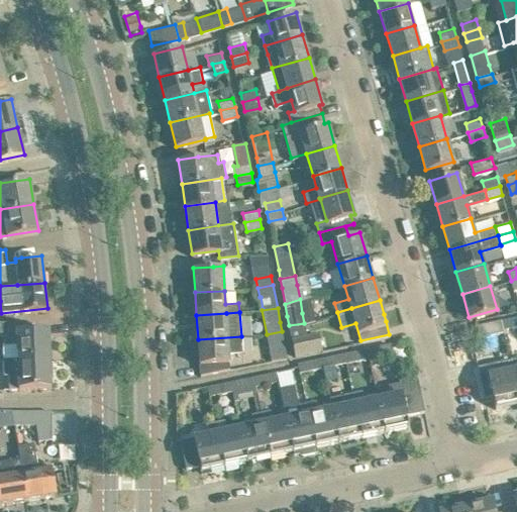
[(516,323),(516,314),(501,318),(503,327),(516,323)]
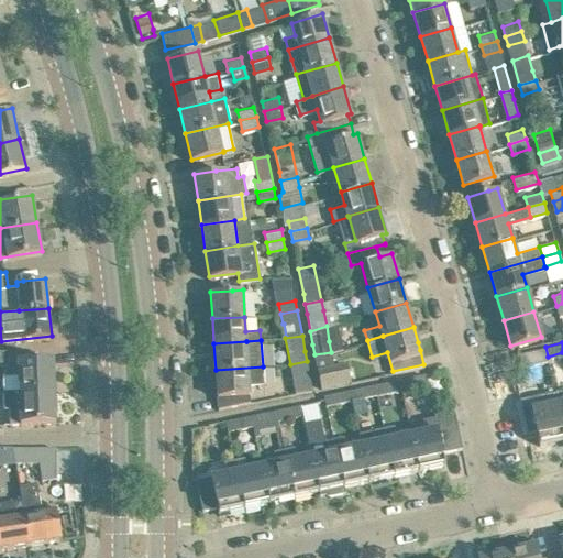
[(549,359),(548,357),(545,347),(519,352),(522,365),(549,359)]
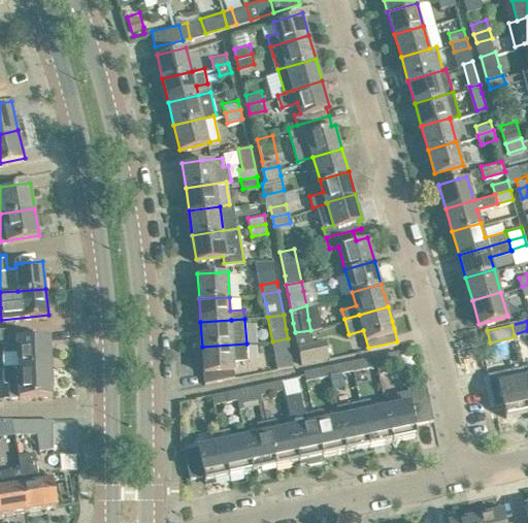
[(314,342),(310,330),(295,332),(297,342),(298,346),(314,342)]
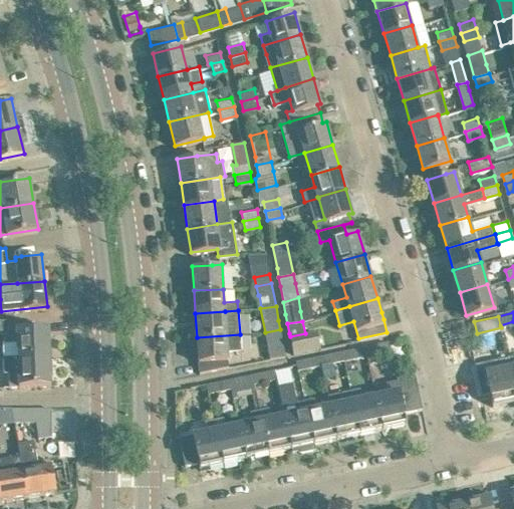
[(48,325),(28,326),(16,326),(16,327),(5,327),(6,331),(3,331),(3,341),(16,341),(17,353),(17,354),(49,353),(48,325)]
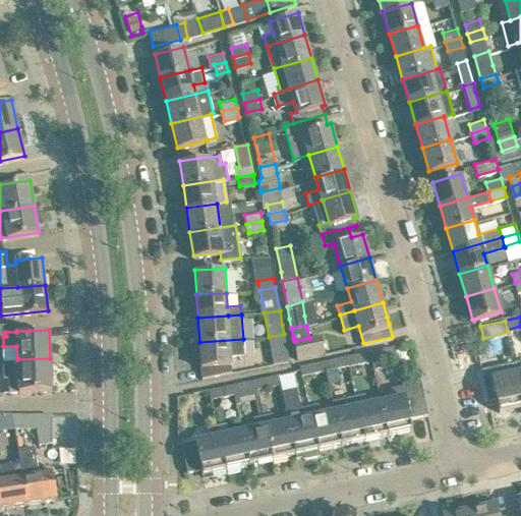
[(289,358),(284,334),(269,337),(274,361),(289,358)]
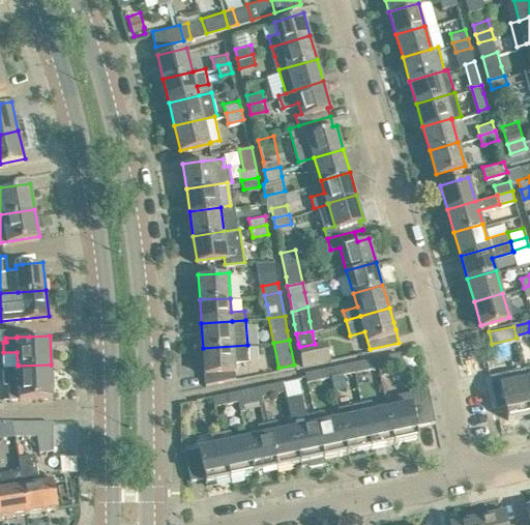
[(326,341),(315,344),(299,347),(302,362),(329,357),(326,341)]
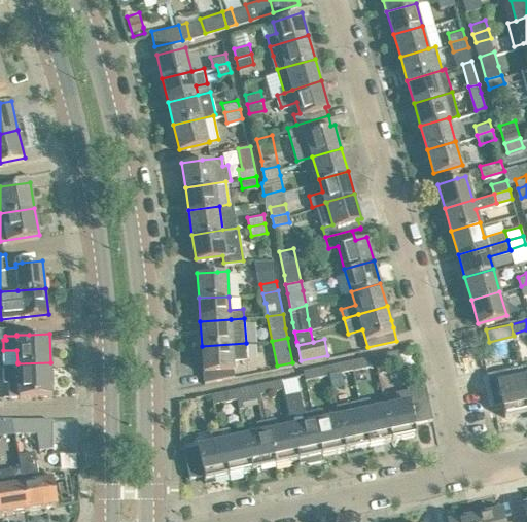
[(246,357),(246,343),(202,346),(204,381),(235,375),(234,372),(234,369),(233,364),(233,361),(233,358),(246,357)]
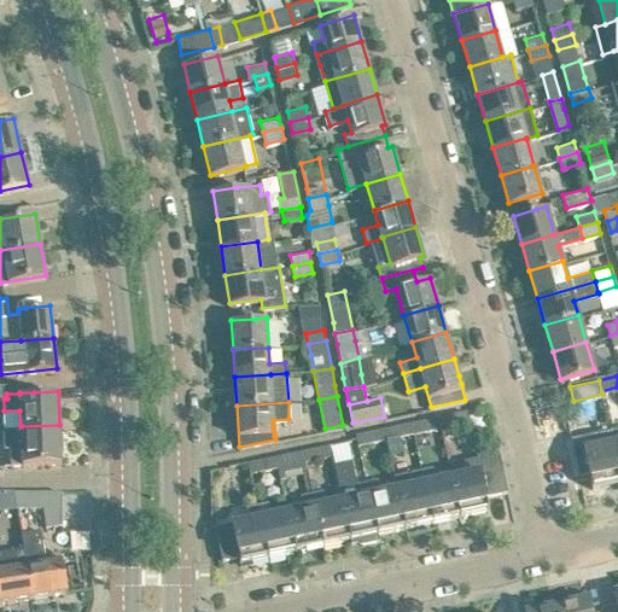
[(466,408),(438,414),(441,429),(470,423),(466,408)]
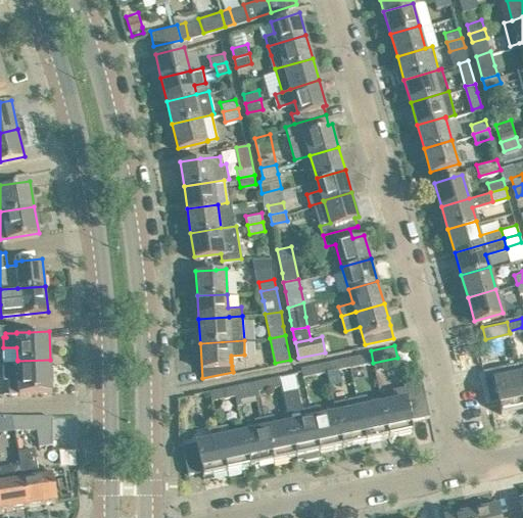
[(369,361),(367,351),(347,356),(349,365),(369,361)]
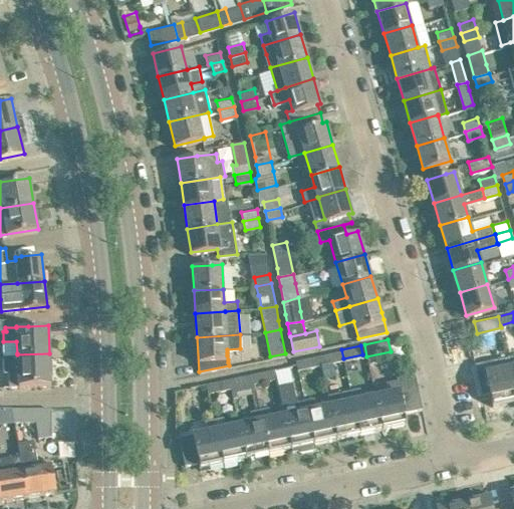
[(339,359),(337,350),(318,354),(320,363),(339,359)]
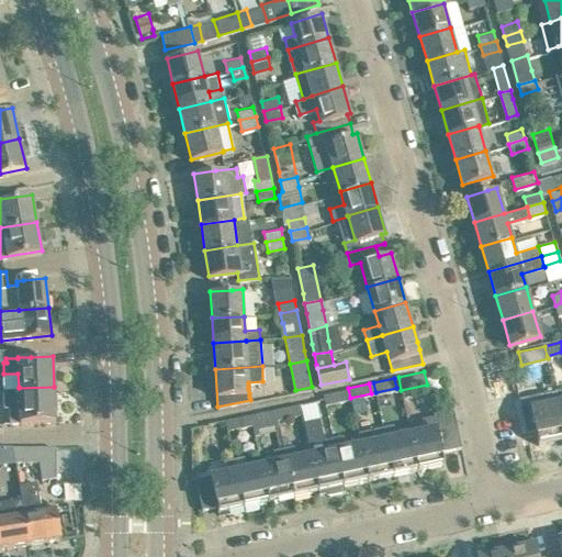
[(55,421),(54,387),(19,388),(19,387),(3,388),(4,407),(9,407),(10,422),(55,421)]
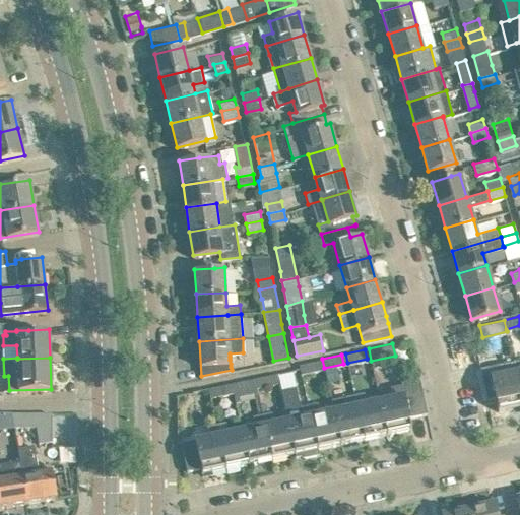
[(302,372),(321,368),(319,360),(300,364),(302,372)]
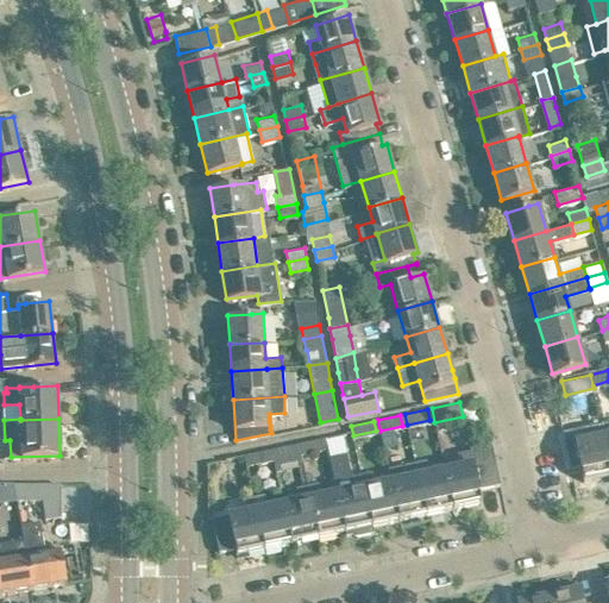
[(608,472),(608,459),(601,421),(589,424),(591,437),(575,440),(583,479),(608,472)]
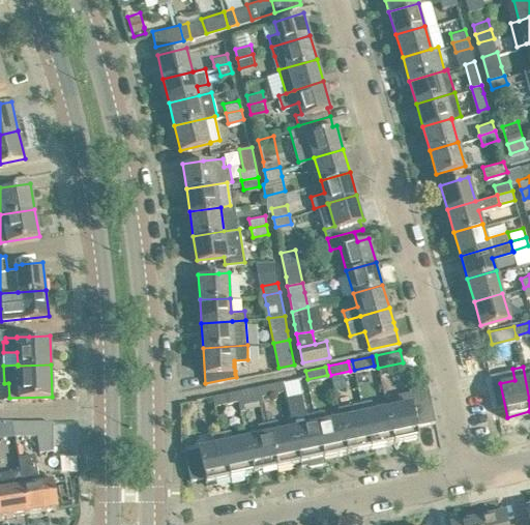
[(259,384),(261,394),(281,389),(278,380),(259,384)]
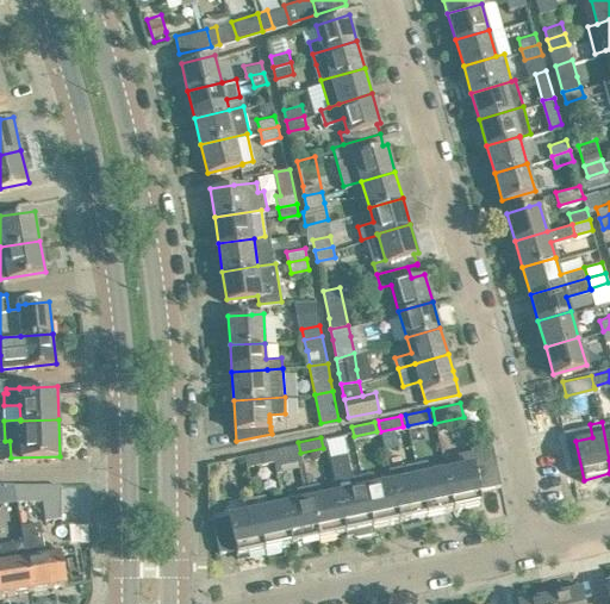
[(297,459),(294,443),(272,448),(274,459),(277,469),(282,468),(281,462),(297,459)]
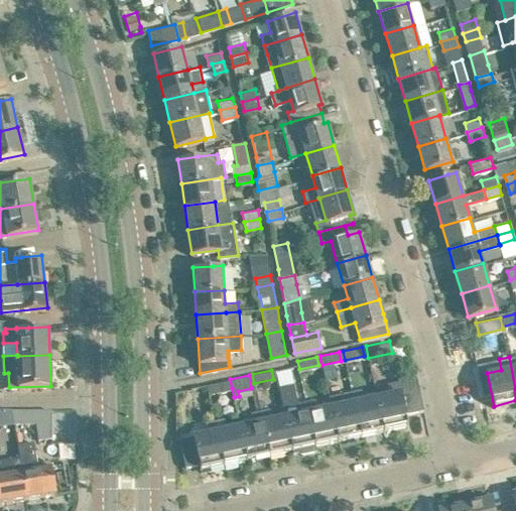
[(405,412),(423,408),(416,377),(388,383),(390,393),(377,396),(384,429),(407,424),(405,412)]
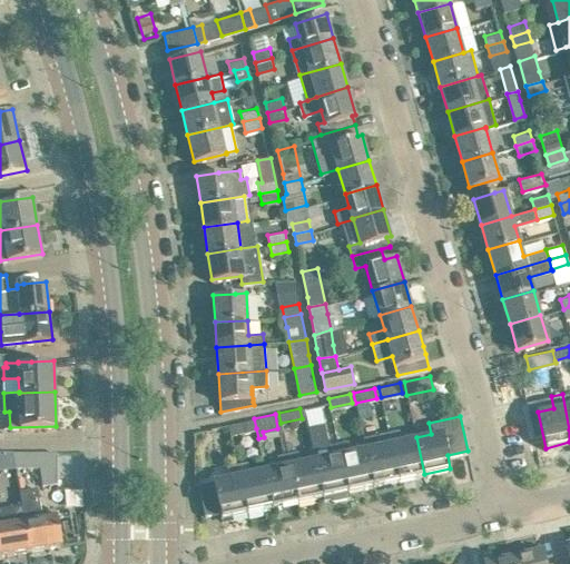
[(256,428),(254,418),(227,424),(229,434),(256,428)]
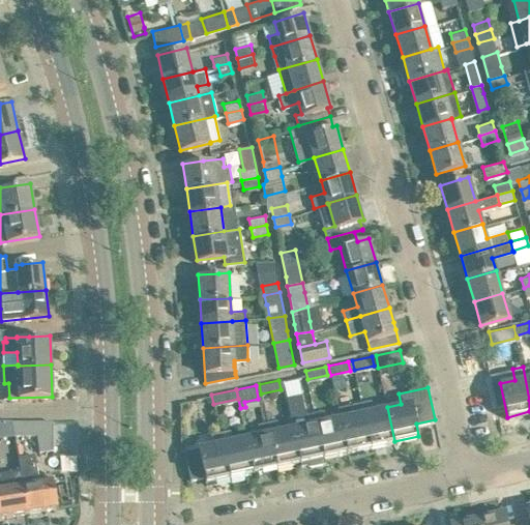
[(324,456),(315,411),(304,413),(300,394),(287,396),(294,427),(301,461),(324,456)]
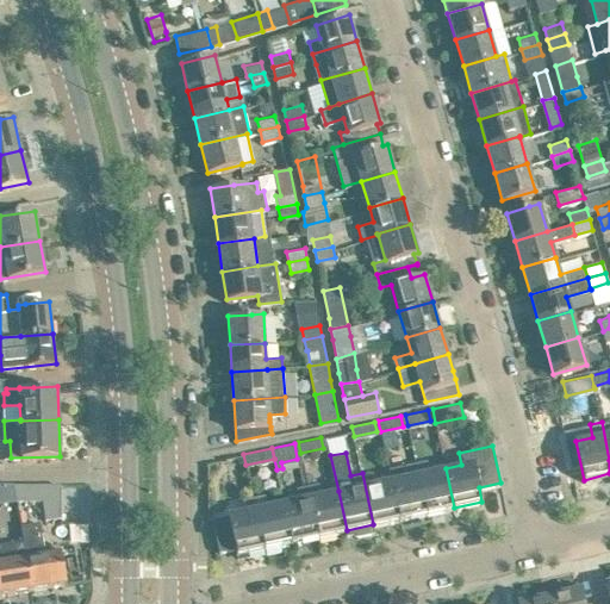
[(454,508),(446,468),(430,472),(427,459),(416,461),(428,512),(454,508)]
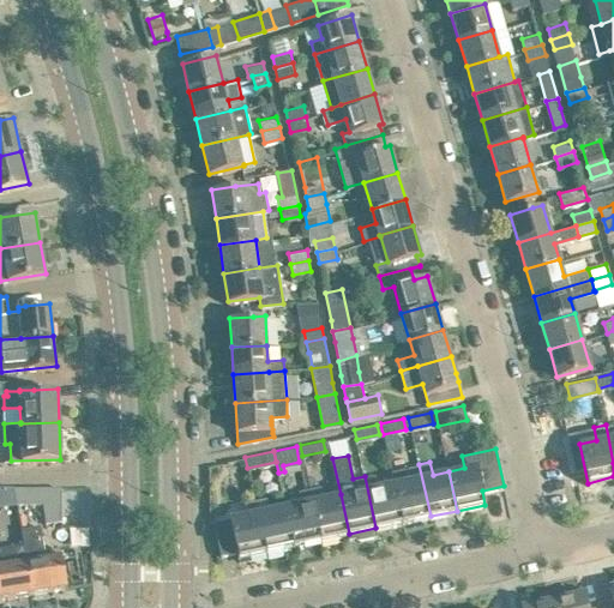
[(431,516),(419,464),(391,470),(395,483),(403,522),(431,516)]
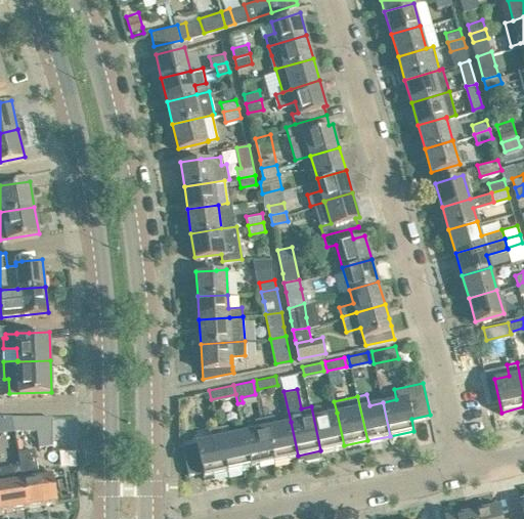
[(344,445),(337,413),(322,415),(320,404),(311,406),(320,450),(344,445)]
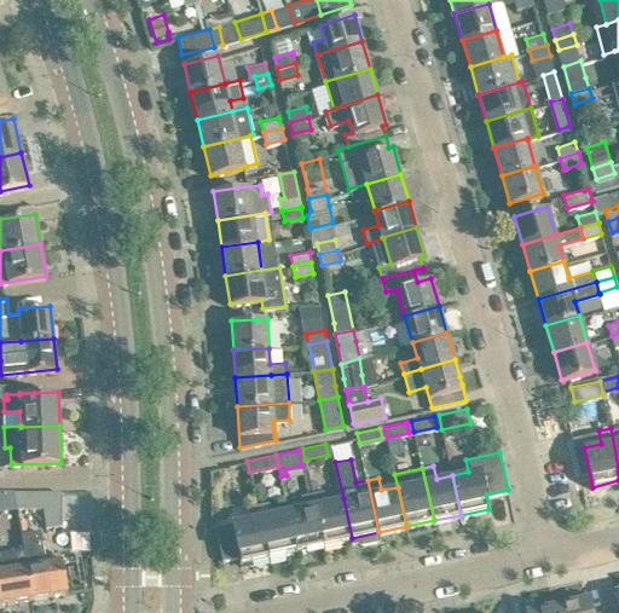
[(352,538),(343,498),(327,502),(324,489),(312,491),(324,544),(352,538)]
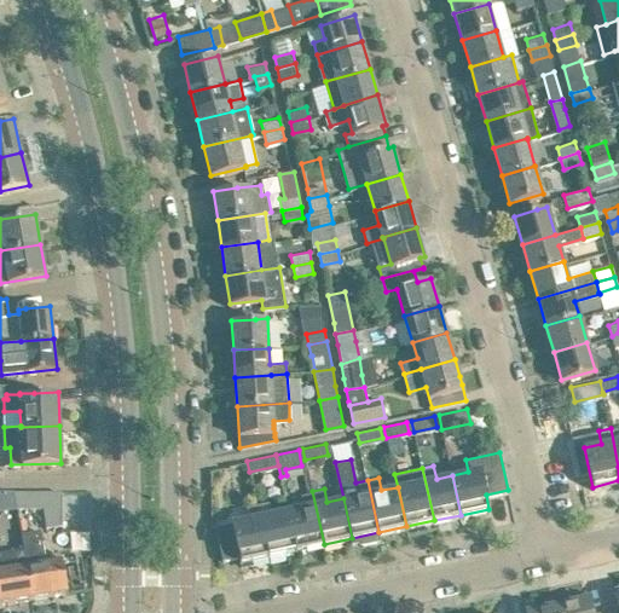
[(62,524),(62,490),(15,490),(17,507),(42,507),(46,526),(62,524)]
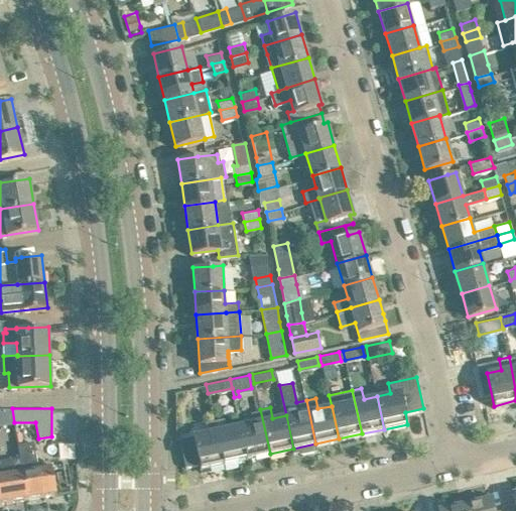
[(270,454),(260,409),(252,411),(254,422),(240,424),(247,459),(270,454)]
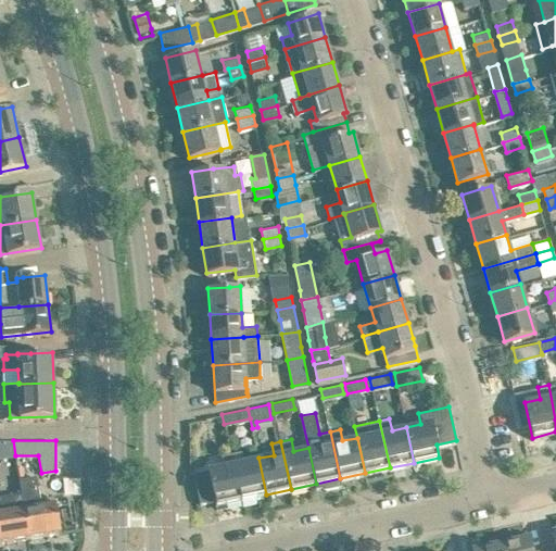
[(266,495),(258,458),(244,461),(241,450),(231,452),(242,499),(266,495)]
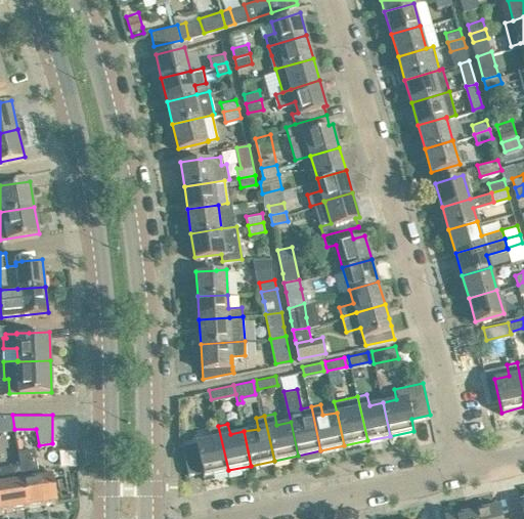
[(228,470),(218,426),(209,428),(211,439),(182,445),(188,473),(203,470),(204,475),(228,470)]
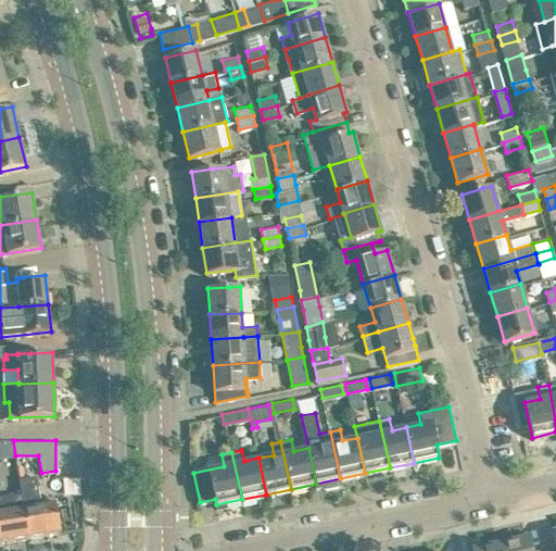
[(37,475),(20,477),(22,493),(22,492),(24,506),(28,536),(60,530),(54,495),(40,498),(37,475)]
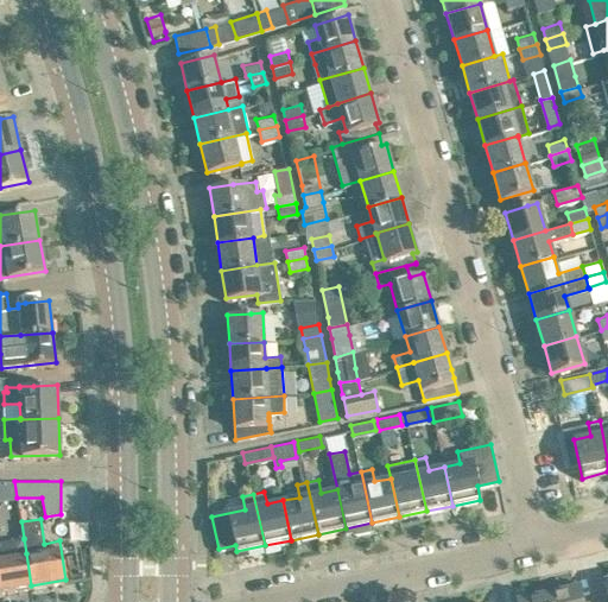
[(0,590),(31,585),(26,553),(24,538),(24,539),(1,543),(0,531),(0,590)]
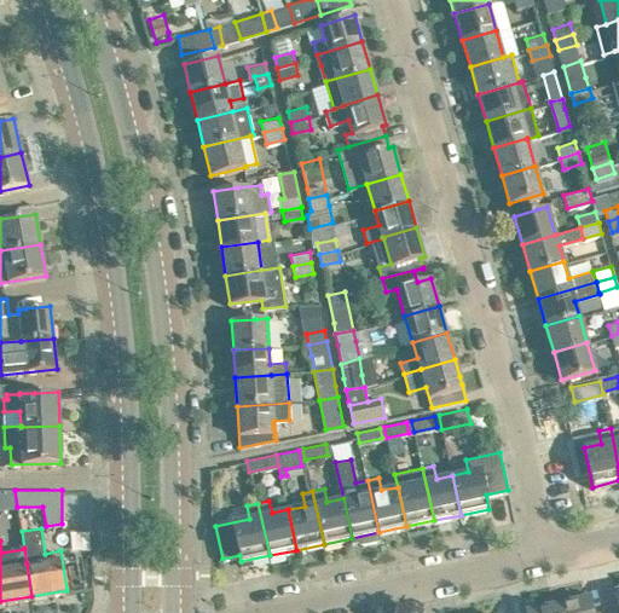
[(618,612),(618,588),(615,590),(618,606),(605,609),(605,612),(618,612)]
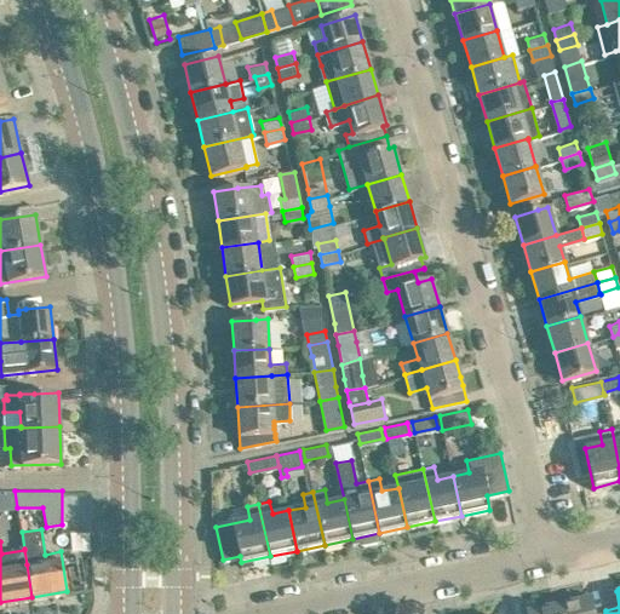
[(589,597),(556,603),(558,613),(606,613),(606,610),(592,613),(589,597)]
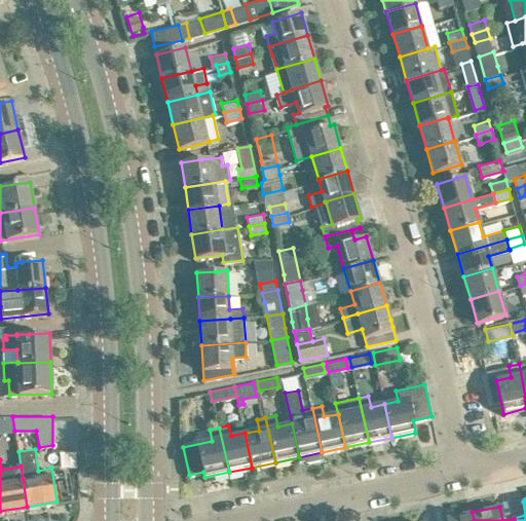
[(474,520),(472,512),(446,517),(447,520),(474,520)]
